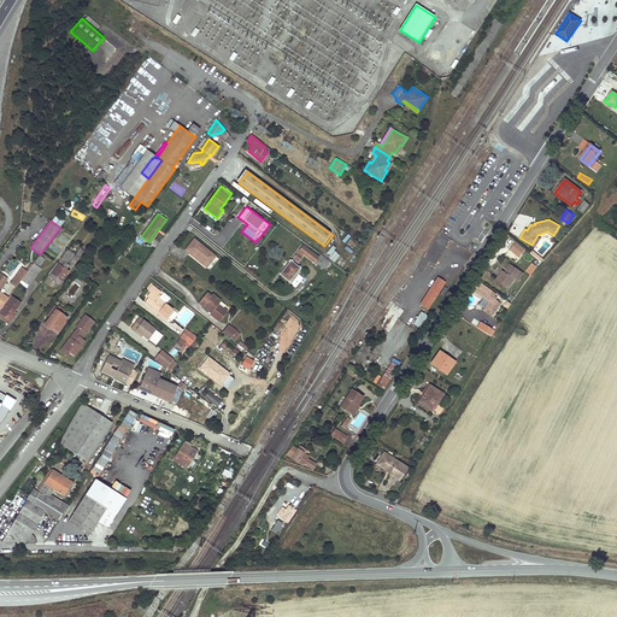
[(532,245),(535,246),(540,238),(546,236),(551,239),(553,235),(547,231),(538,235),(532,245)]
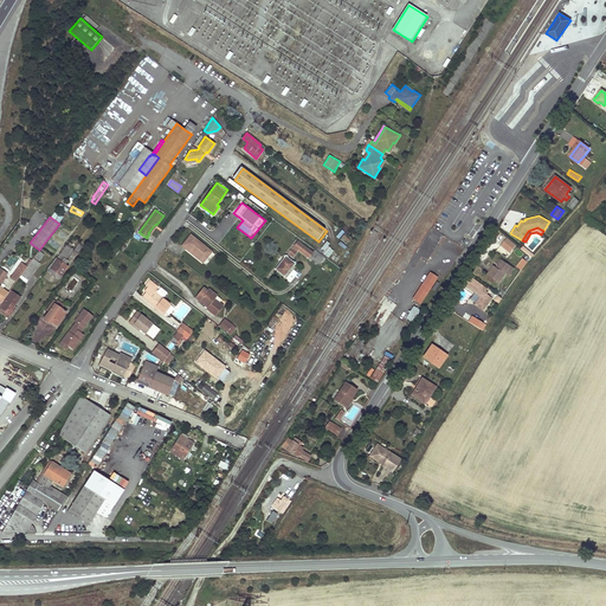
[(191,234),(182,245),(186,249),(187,247),(204,262),(212,251),(191,234)]
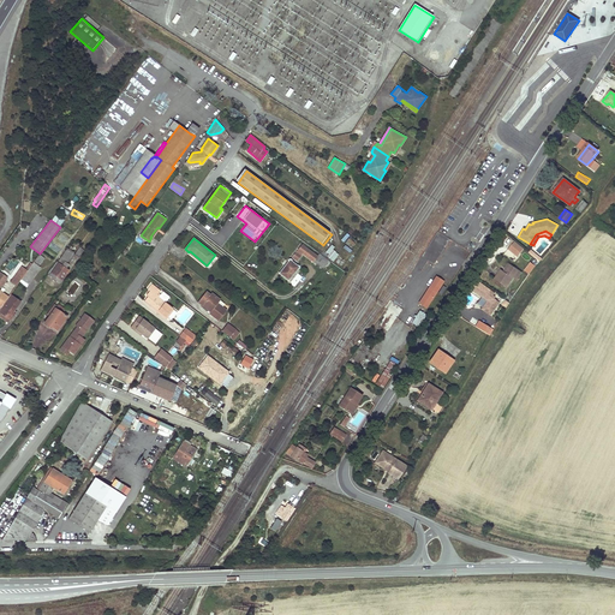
[(514,240),(505,252),(514,261),(524,249),(514,240)]
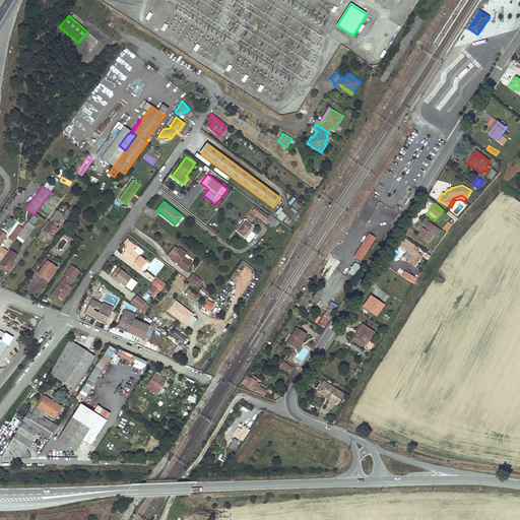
[(274,206),(270,212),(278,218),(283,212),(274,206)]
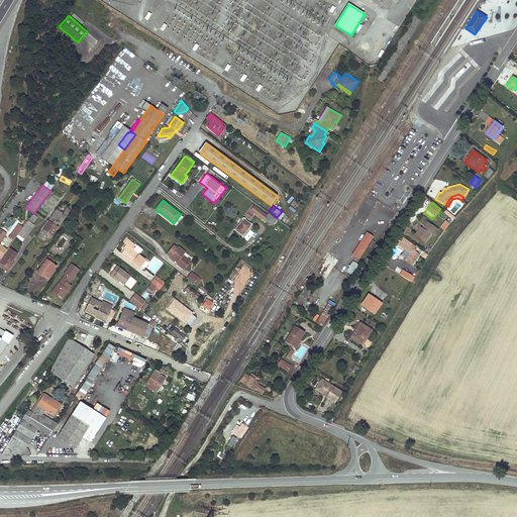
[(253,206),(246,216),(250,219),(254,213),(272,226),(275,221),(277,222),(278,221),(277,220),(277,219),(269,213),(267,215),(253,206)]
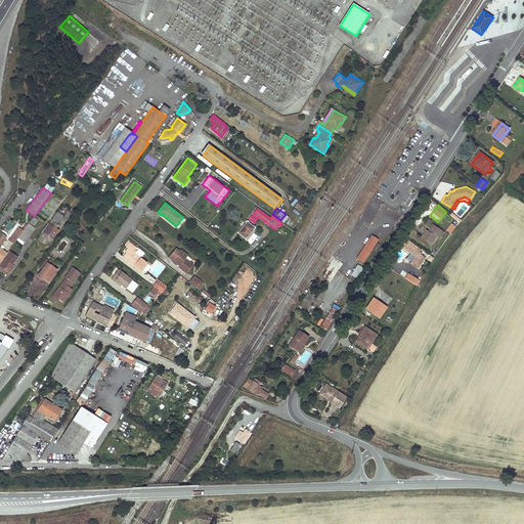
[(48,222),(41,232),(45,236),(45,237),(47,239),(48,238),(51,241),(59,229),(56,227),(58,225),(56,224),(62,215),(57,211),(49,223),(48,222)]
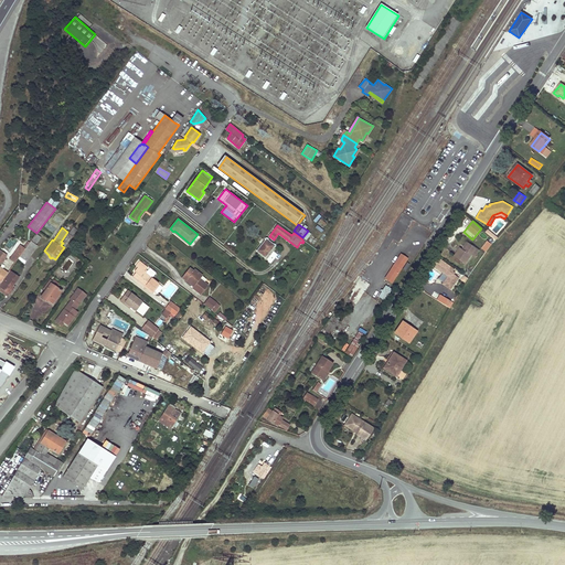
[(190,244),(174,231),(173,232),(189,245),(190,244)]
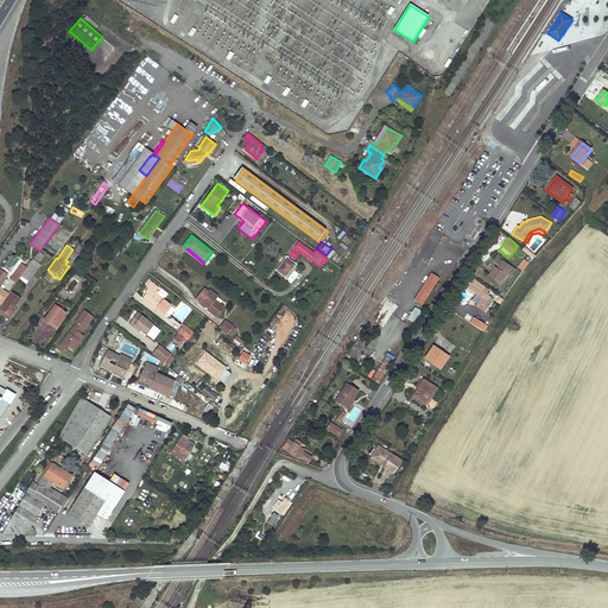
[(19,268),(24,272),(33,259),(33,258),(24,251),(16,261),(21,265),(19,268)]
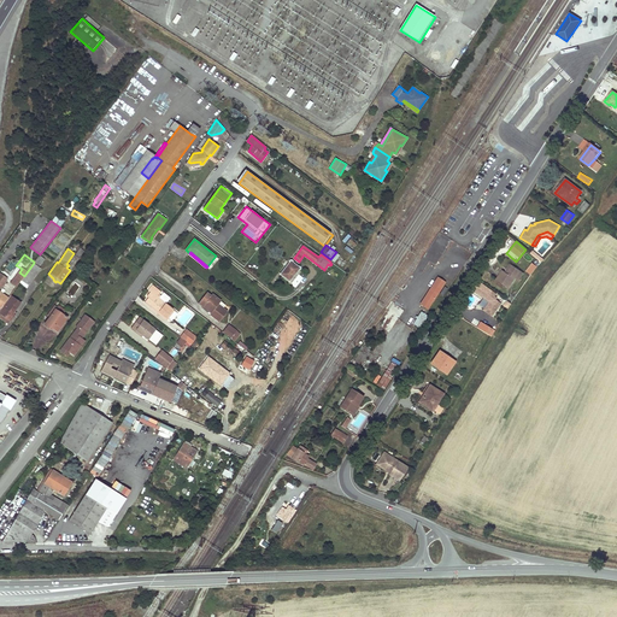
[(291,262),(281,274),(289,281),(299,269),(300,269),(300,268),(299,266),(293,263),(293,262),(292,260),(291,260),(291,262)]
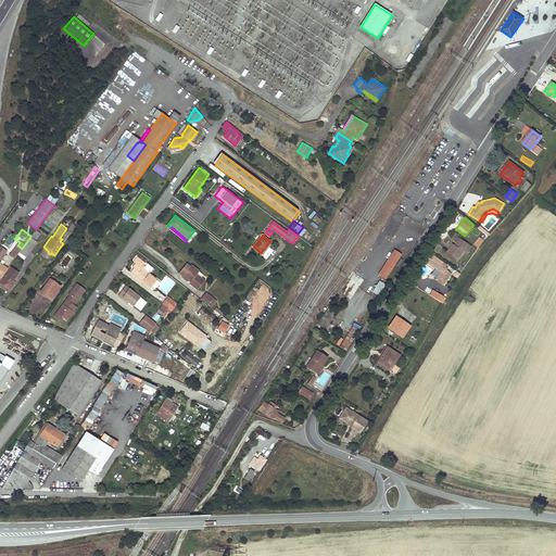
[(22,249),(20,252),(25,256),(37,241),(35,240),(30,237),(22,249)]
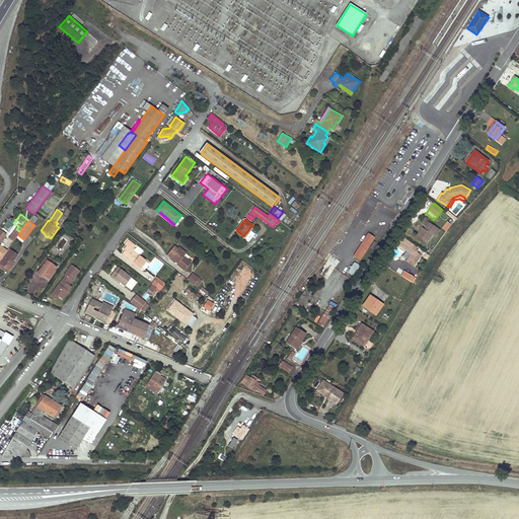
[(447,231),(452,224),(447,221),(442,228),(447,231)]
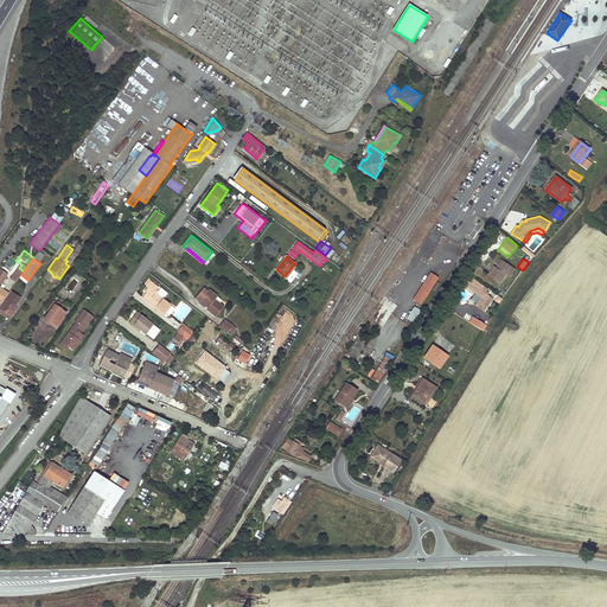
[(493,266),(487,274),(499,282),(506,274),(511,266),(502,260),(496,267),(493,266)]
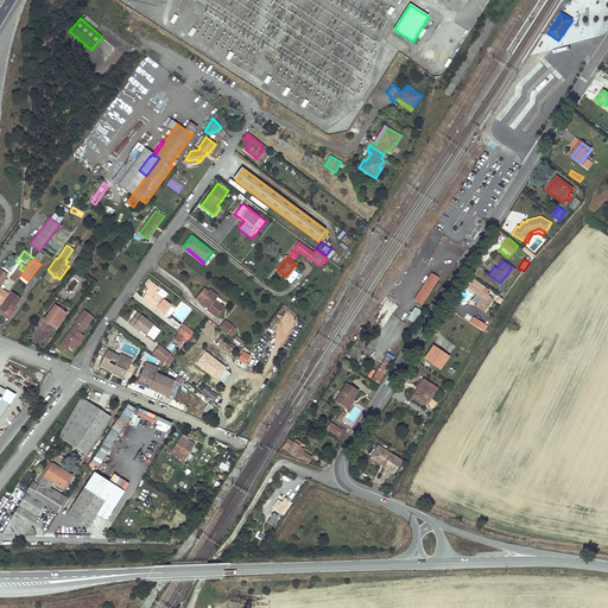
[(431,274),(415,299),(422,304),(438,278),(431,274)]
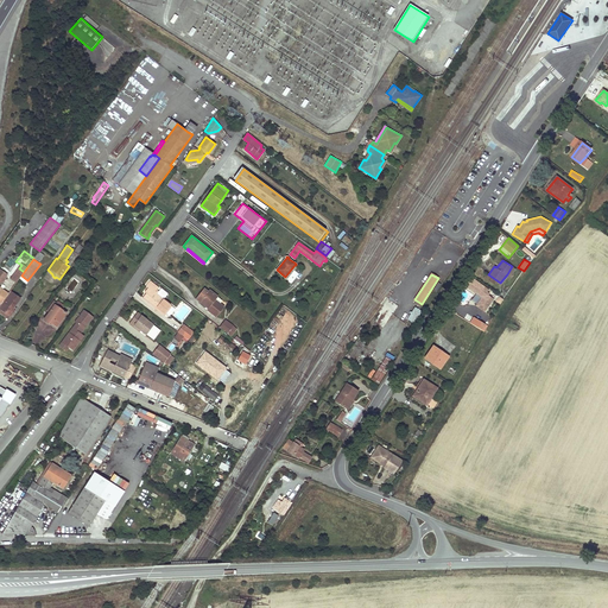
[(488,290),(470,277),(464,284),(469,287),(468,290),(472,293),(473,290),(483,298),(488,290)]
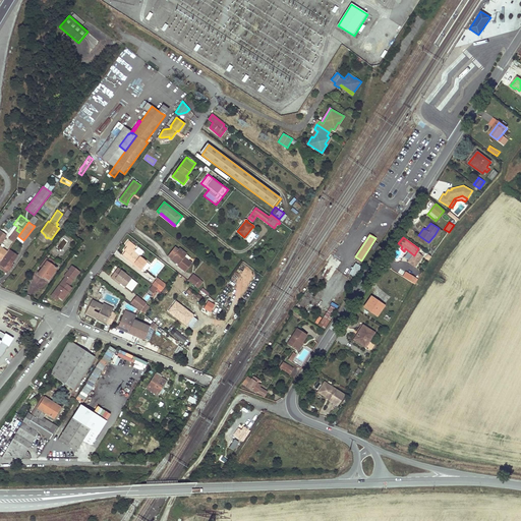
[(125,251),(122,255),(127,259),(128,258),(133,262),(140,268),(146,261),(134,251),(132,250),(134,248),(135,246),(128,241),(125,245),(126,246),(124,249),(125,251)]
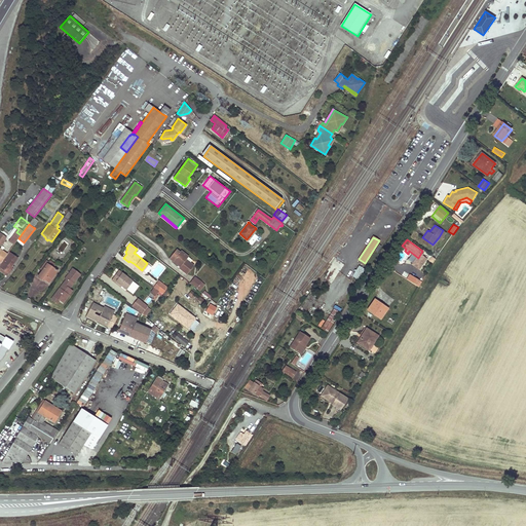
[(176,250),(170,258),(173,261),(174,259),(181,265),(179,268),(187,274),(193,265),(186,259),(188,257),(181,251),(180,252),(176,250)]
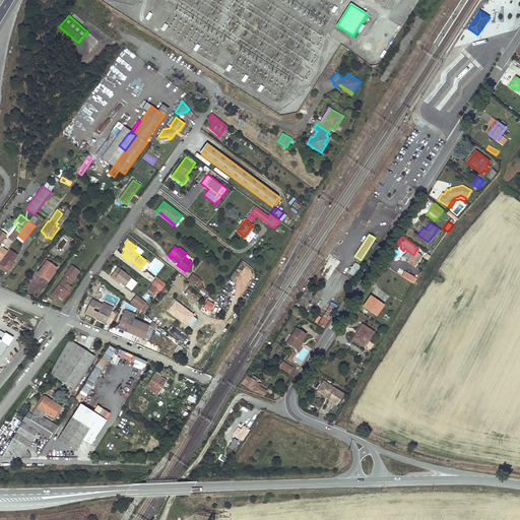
[(0,260),(0,264),(1,264),(8,269),(12,265),(10,264),(12,262),(17,255),(8,249),(7,251),(0,260)]
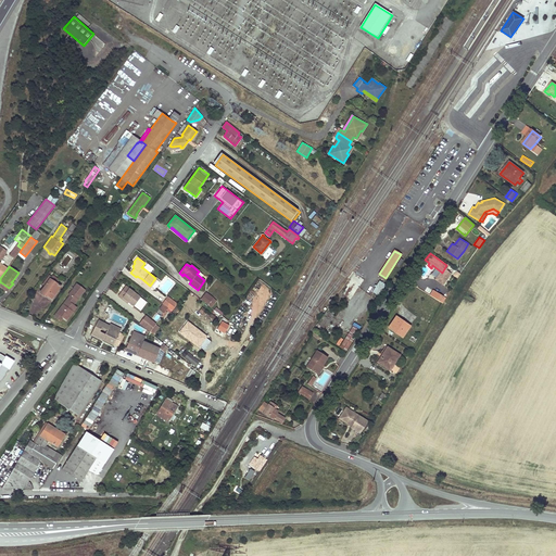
[(83,274),(74,286),(76,287),(83,291),(91,280),(83,274)]
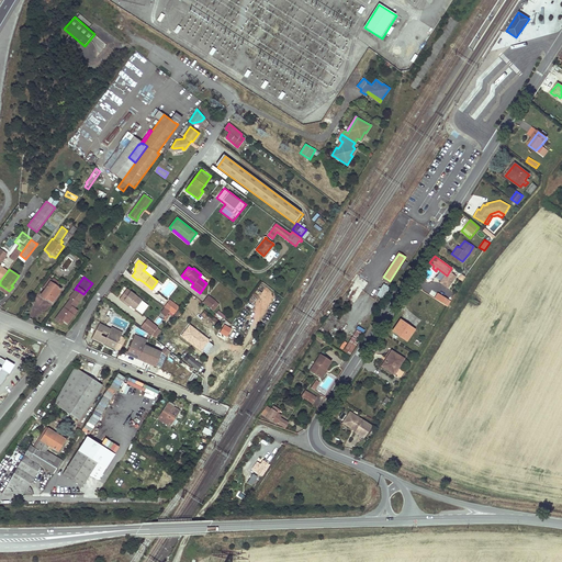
[(348,299),(356,303),(367,280),(358,277),(348,299)]
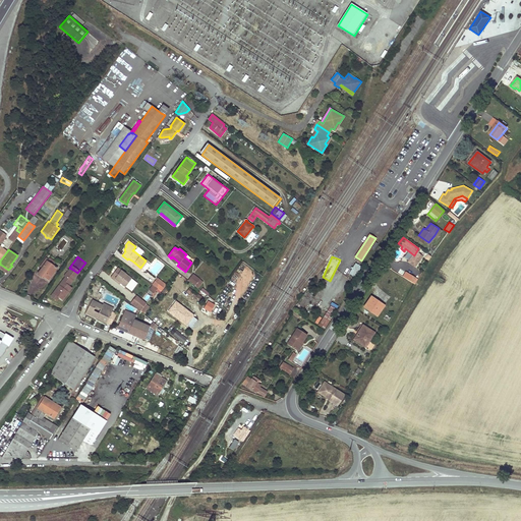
[(47,262),(53,266),(56,262),(51,257),(47,262)]
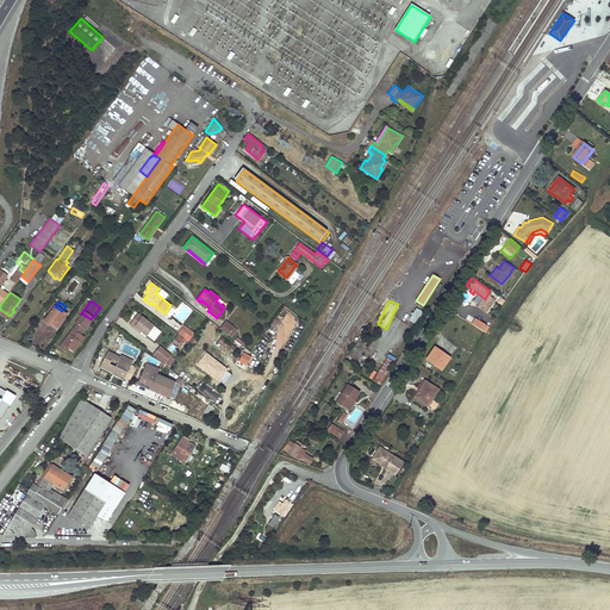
[(55,306),(44,321),(48,324),(49,323),(56,328),(67,315),(62,311),(55,306)]
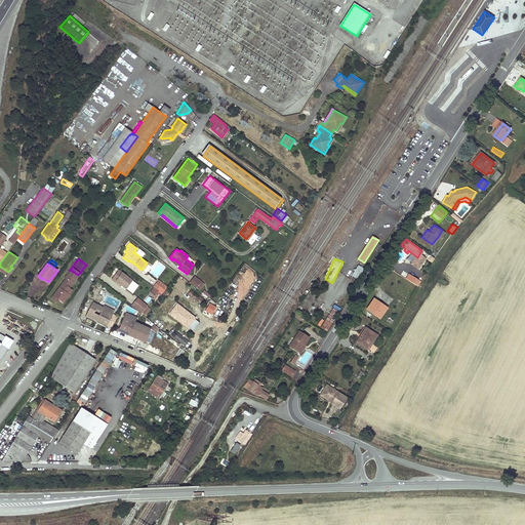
[(357,279),(364,268),(358,265),(351,275),(357,279)]
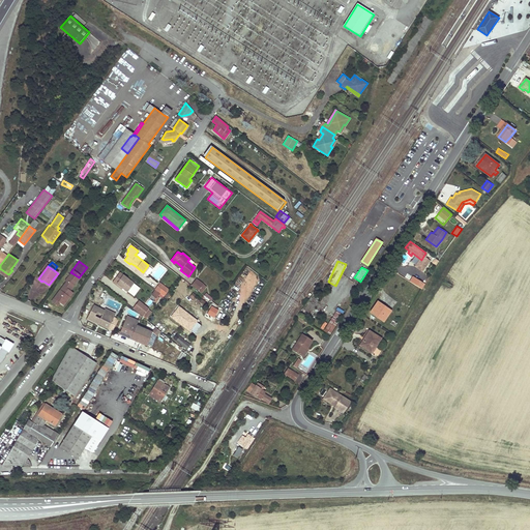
[(116,284),(127,292),(134,284),(119,272),(112,282),(116,285),(116,284)]
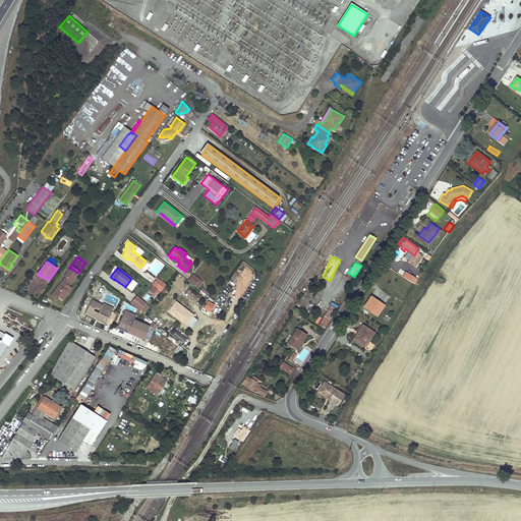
[(71,269),(68,272),(74,277),(77,273),(71,269)]
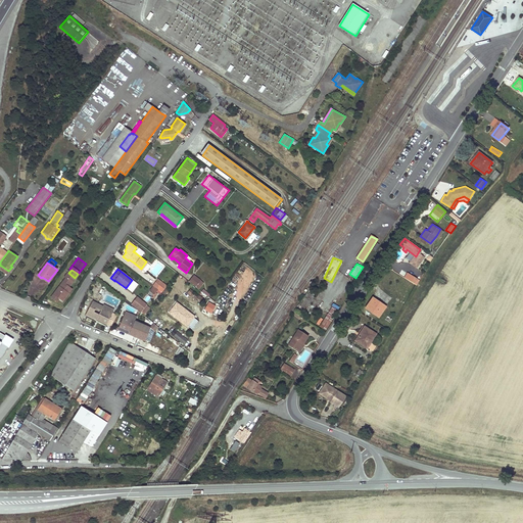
[(68,273),(53,294),(58,298),(62,300),(78,280),(75,278),(68,273)]
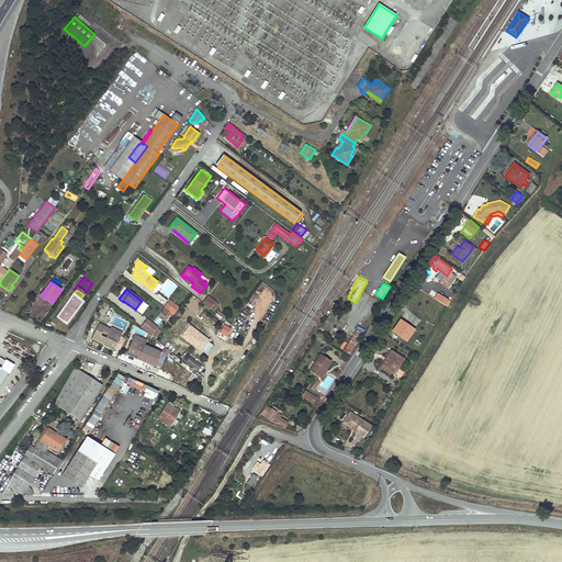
[(208,296),(203,303),(213,311),(214,310),(215,308),(216,307),(218,304),(208,296)]
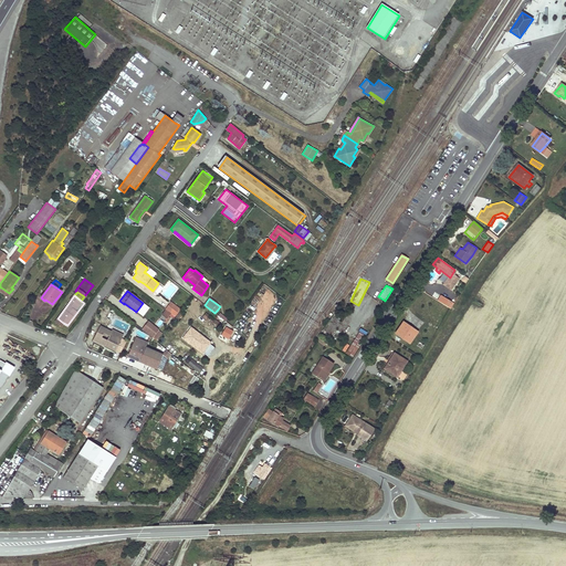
[(171,302),(166,310),(171,313),(176,316),(181,310),(171,302)]
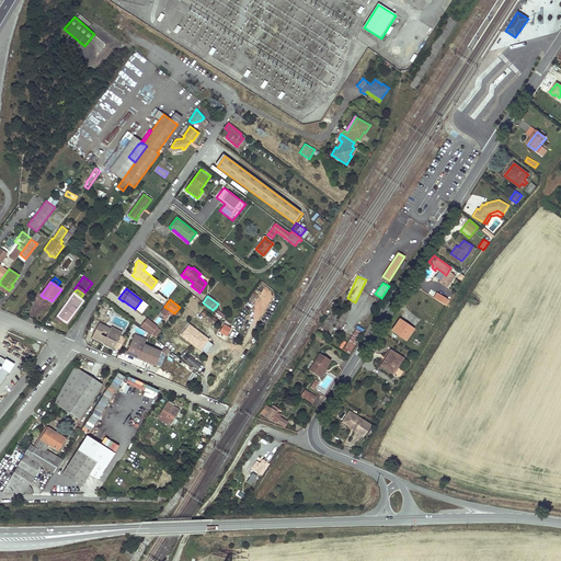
[(165,316),(170,310),(164,307),(161,312),(165,316)]
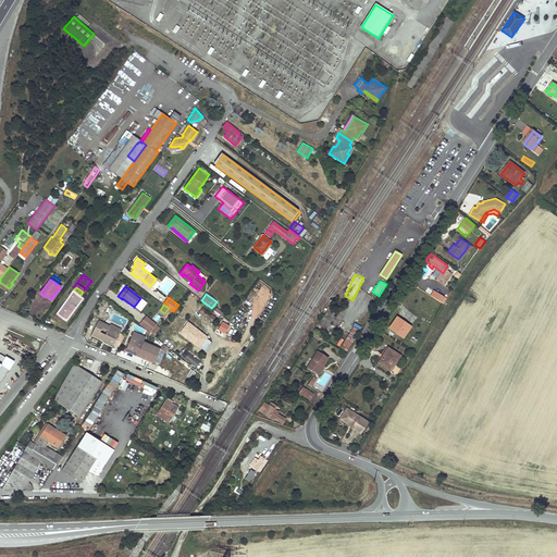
[(214,305),(213,306),(212,307),(223,314),(224,313),(214,305)]
